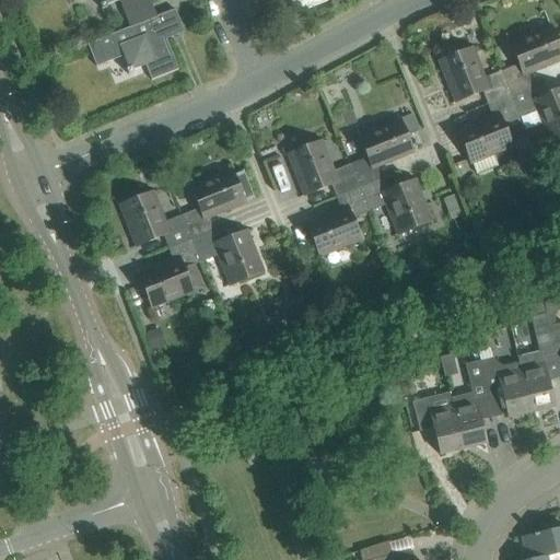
[(68,0),(69,1),(72,0),(100,0),(102,3),(98,4),(101,11),(107,9),(106,6),(118,0),(125,15),(152,4),(149,0),(68,0)]
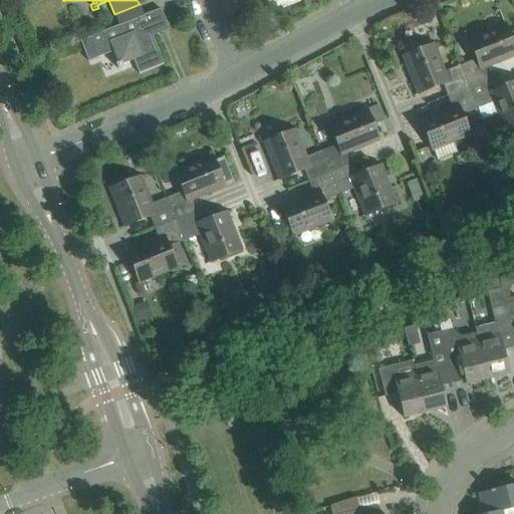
[(266,0),(271,12),(302,0),(303,2),(307,0),(266,0)]
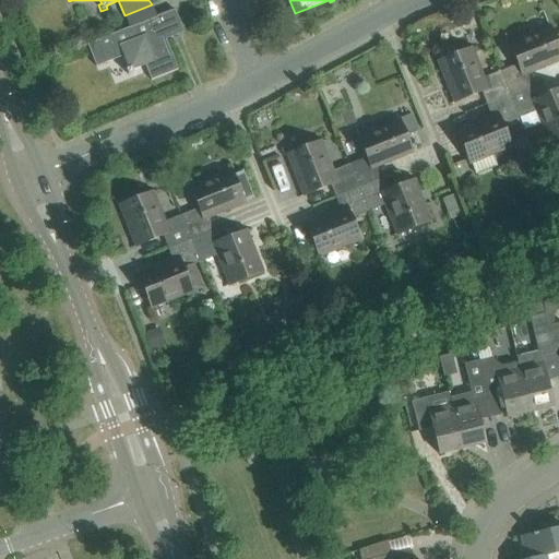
[(107,36),(87,45),(94,61),(103,58),(105,63),(123,56),(128,69),(126,70),(128,75),(133,73),(132,71),(144,66),(151,81),(178,70),(162,31),(167,28),(162,14),(130,27),(107,36)]
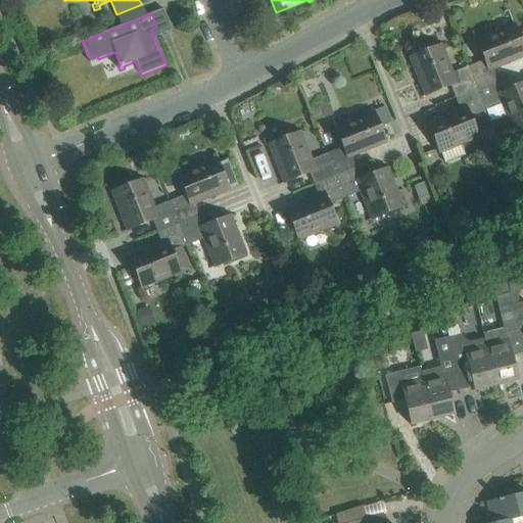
[(468,67),(476,89),(498,80),(494,68),(522,56),(522,47),(514,25),(476,40),(484,60),(468,67)]
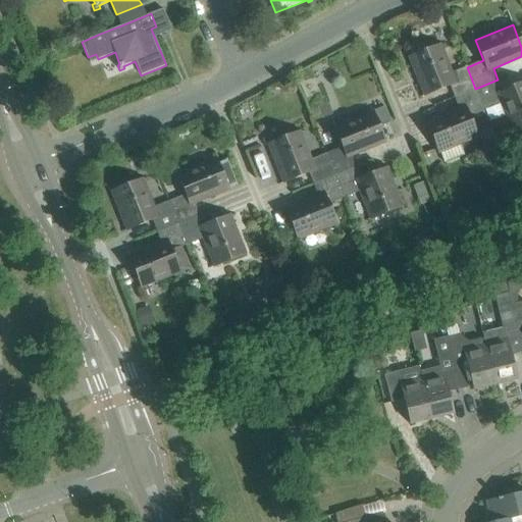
[(454,97),(475,89),(467,67),(451,73),(439,45),(410,57),(424,96),(450,86),(454,97)]
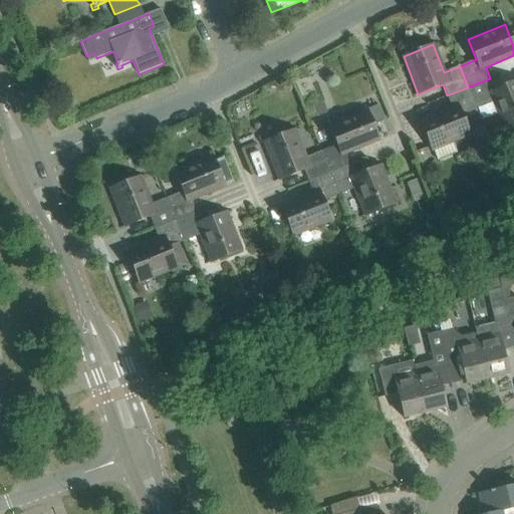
[(504,130),(513,125),(513,81),(495,90),(490,78),(468,87),(477,108),(482,120),(498,114),(504,130)]
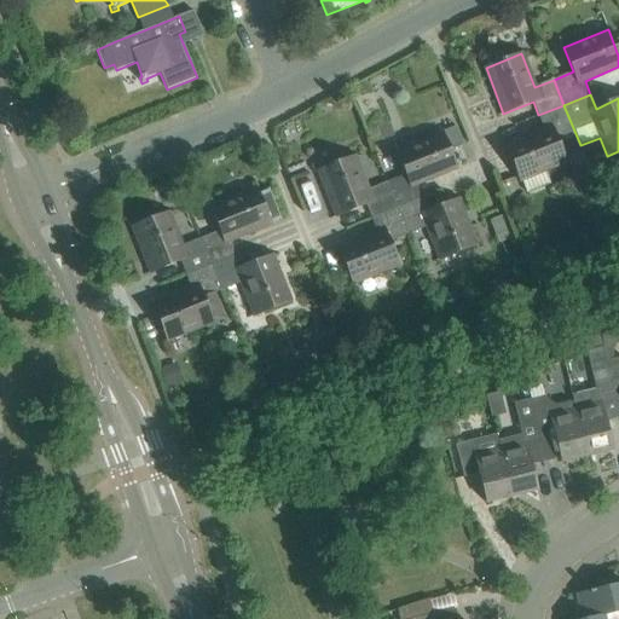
[(565,162),(555,139),(574,131),(563,105),(538,115),(544,129),(505,145),(520,180),(565,162)]
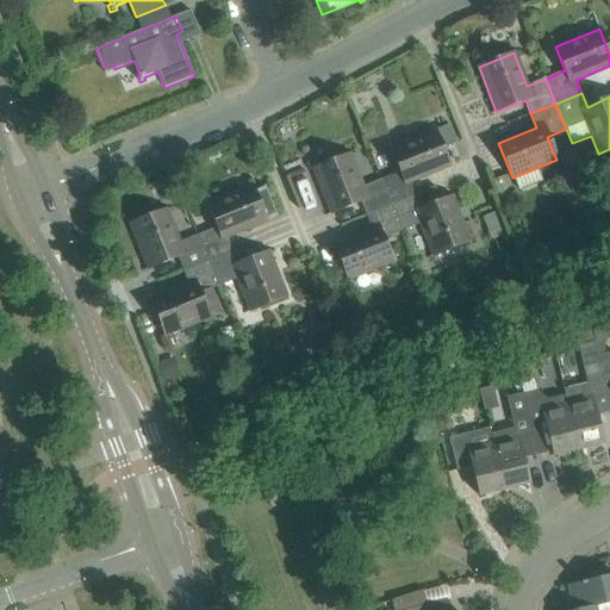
[(449,167),(441,147),(456,141),(449,123),(434,129),(433,124),(431,124),(434,131),(392,148),(390,141),(388,142),(400,172),(381,180),(391,205),(417,195),(411,181),(449,167)]
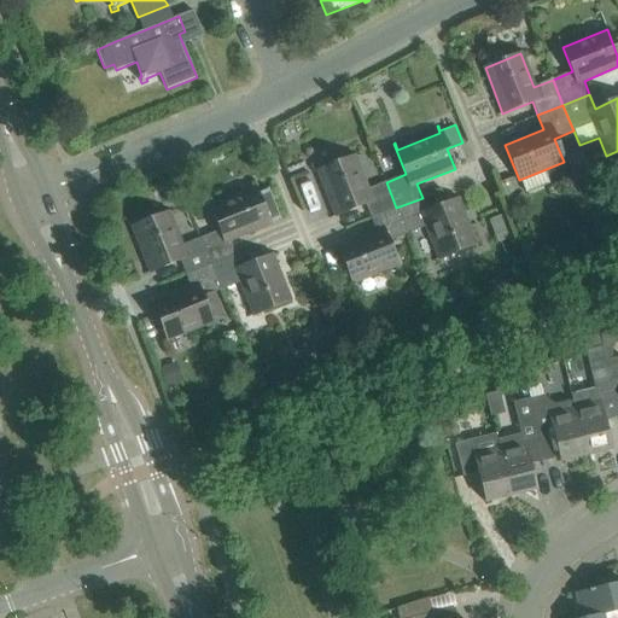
[(371,219),(396,208),(386,182),(367,190),(354,157),(319,172),(336,216),(366,204),(371,219)]
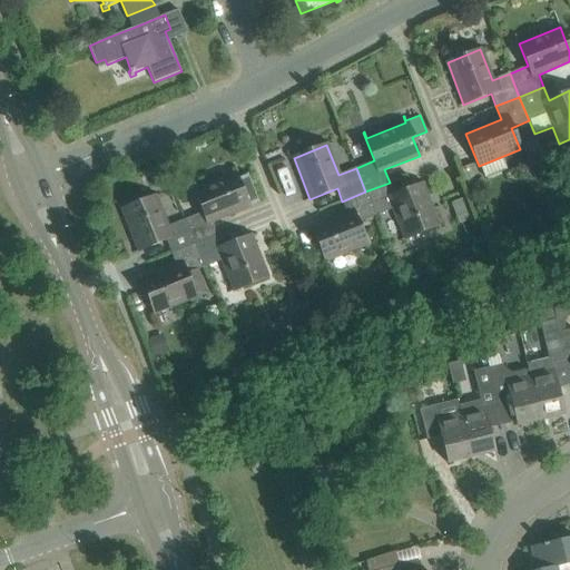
[(185,219),(195,244),(218,234),(214,222),(248,207),(235,174),(194,190),(203,213),(185,219)]
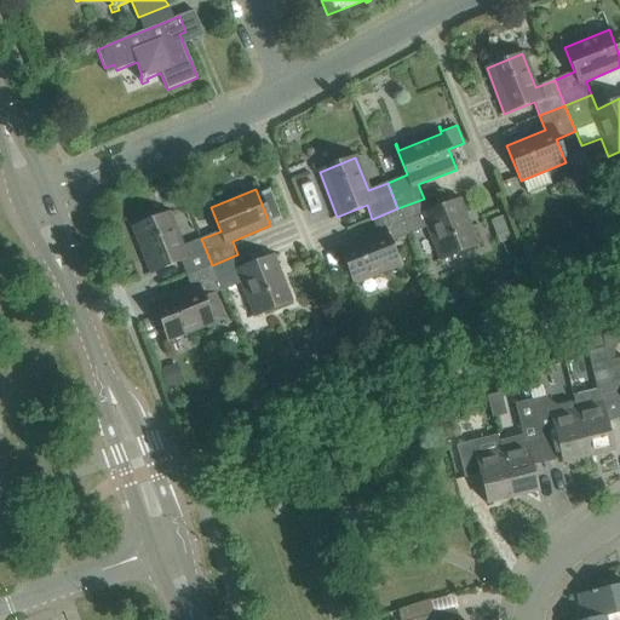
[(441,260),(477,246),(459,201),(429,212),(424,199),(397,208),(408,235),(428,227),(441,260)]
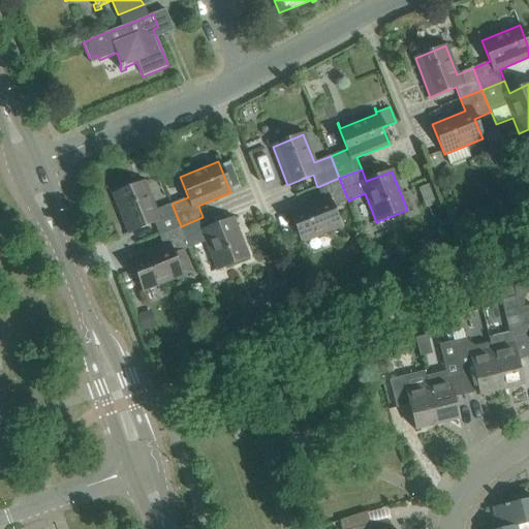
[(340,227),(332,207),(348,200),(339,178),(317,187),(322,198),(289,212),(302,243),(340,227)]
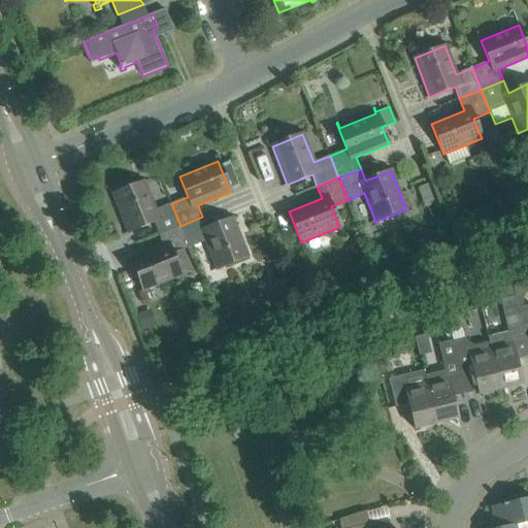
[(158,234),(180,226),(171,203),(155,210),(144,182),(113,194),(129,232),(154,223),(158,234)]
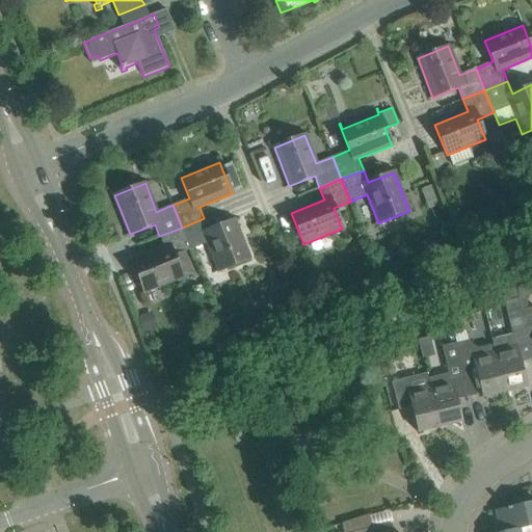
[(218,271),(249,259),(234,220),(209,231),(204,218),(182,228),(190,249),(207,243),(218,271)]
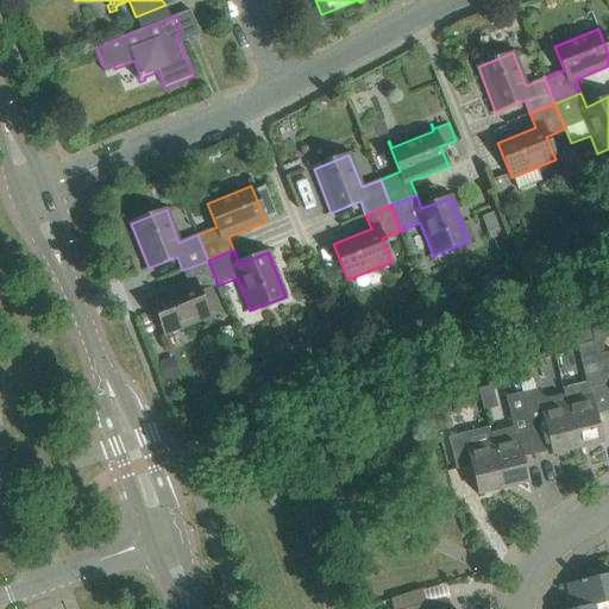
[(221,312),(212,288),(218,286),(208,261),(182,270),(188,284),(150,299),(164,334),(221,312)]
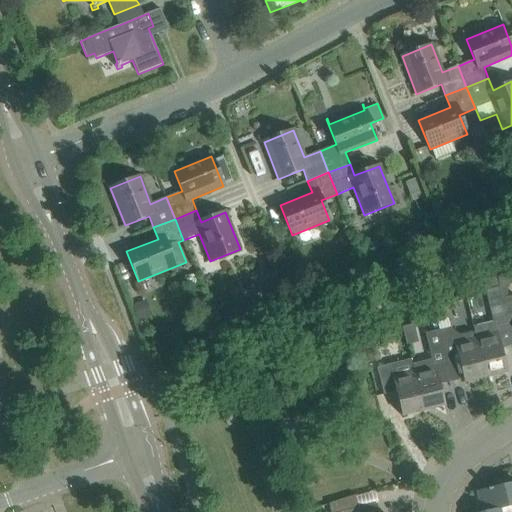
[(268,300),(285,293),(277,275),(261,282),(268,300)]
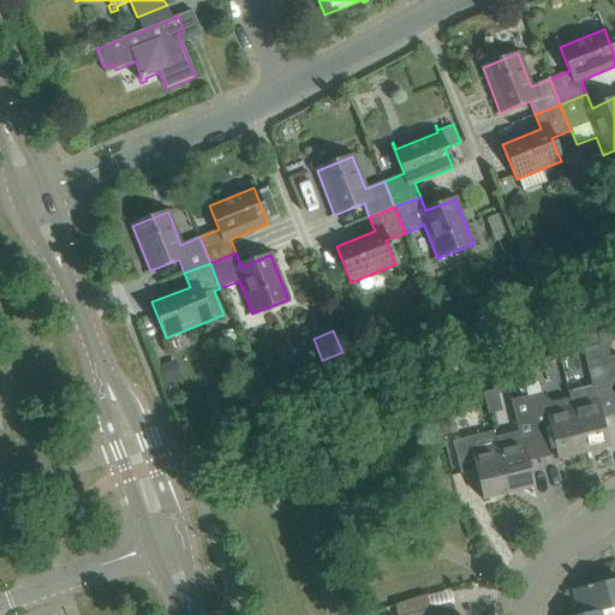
[(614,356),(611,357),(603,359),(610,392),(614,389),(614,356)]
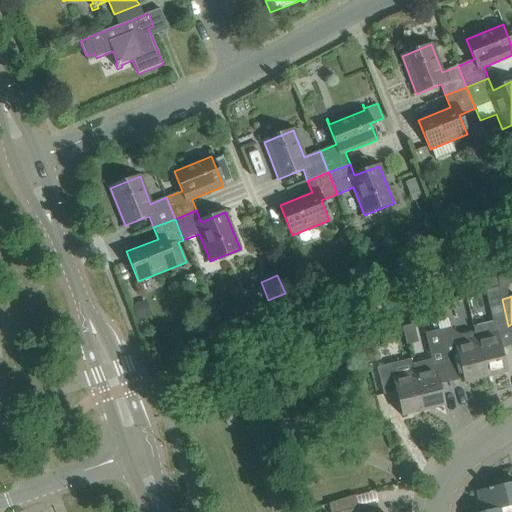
[(491,322),(473,326),(474,331),(485,377),(507,372),(501,348),(496,329),(507,326),(508,326),(502,299),(501,299),(486,302),(491,322)]
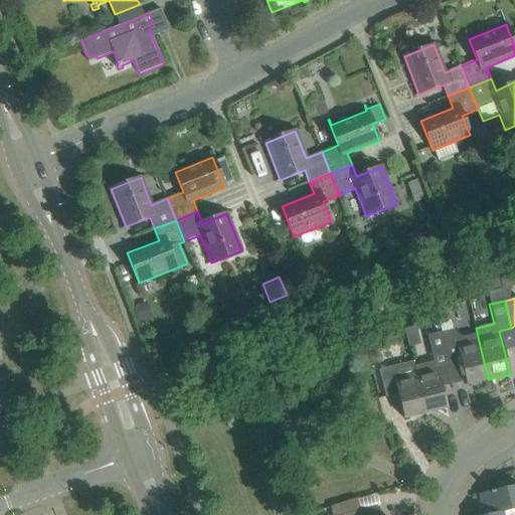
[(205,342),(219,336),(214,325),(200,331),(205,342)]
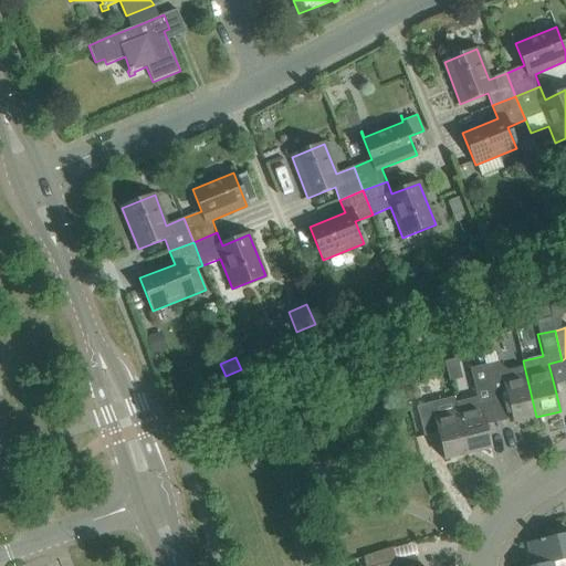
[(486,365),(484,365),(499,421),(512,418),(513,422),(536,417),(524,366),(509,369),(500,362),(486,365)]
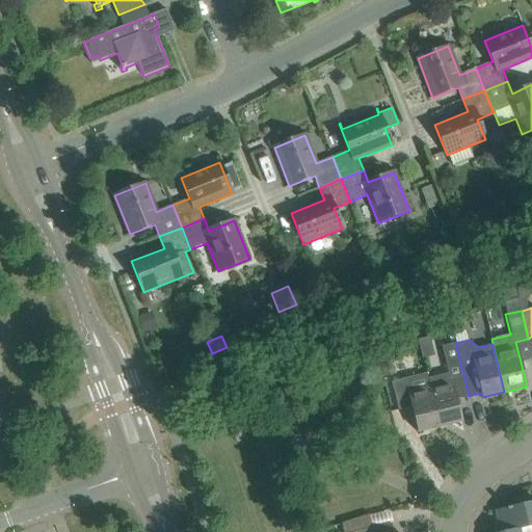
[(427,373),(426,374),(440,427),(462,422),(456,399),(469,396),(455,343),(442,347),(448,374),(428,378),(427,373)]
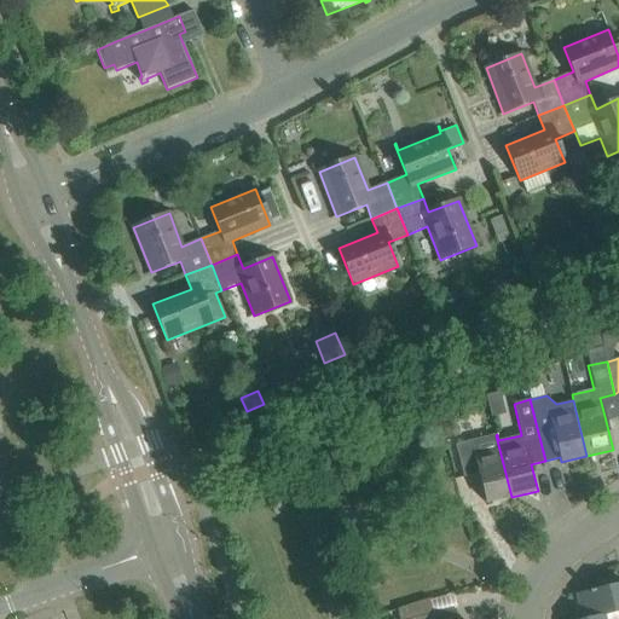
[(496,435),(455,445),(463,478),(478,474),(485,503),(512,497),(496,435)]
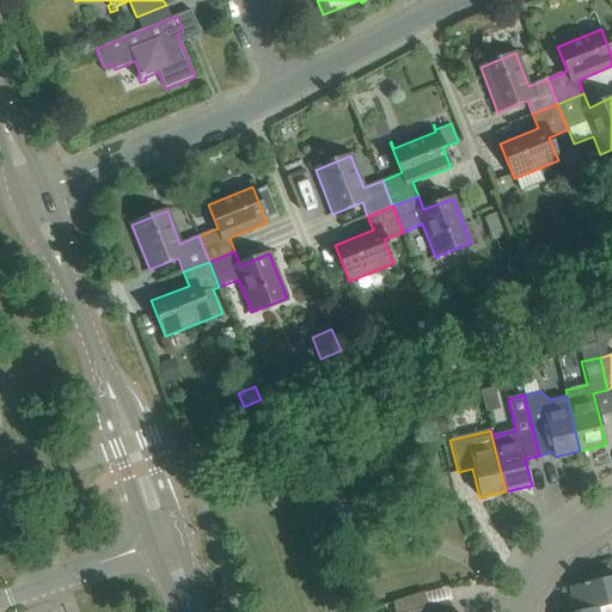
[(271,509),(282,506),(279,494),(268,497),(271,509)]
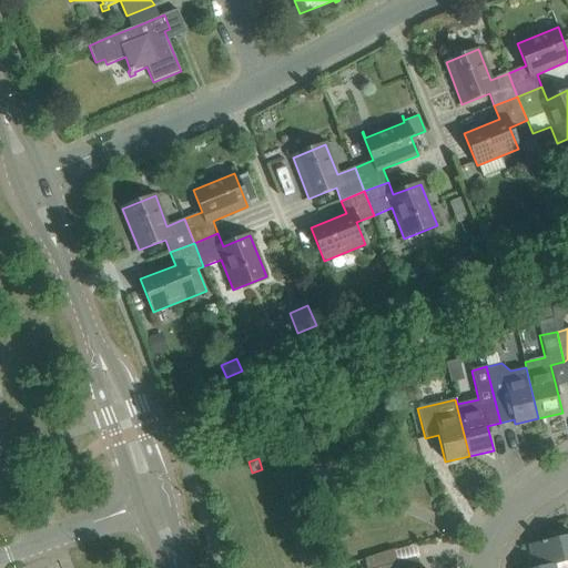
[(567,560),(567,536),(528,546),(534,567),(538,567),(566,561),(567,560)]
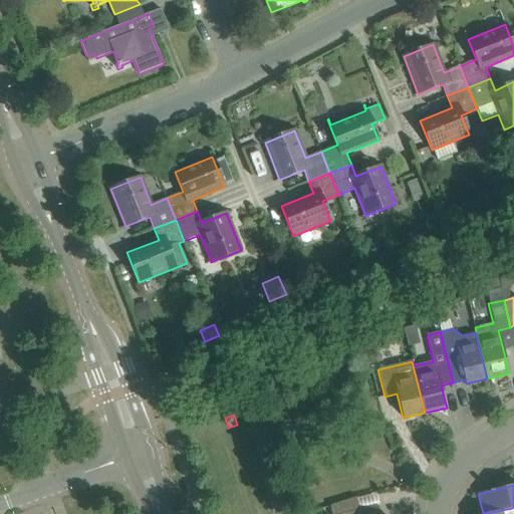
[(356,497),(329,504),(331,513),(377,513),(375,506),(359,510),(356,497)]
